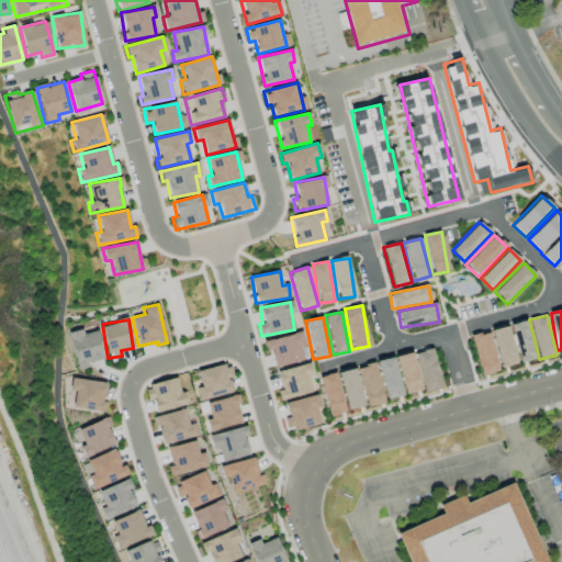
[(509,324),(519,361),(536,358),(526,321),(509,324)]
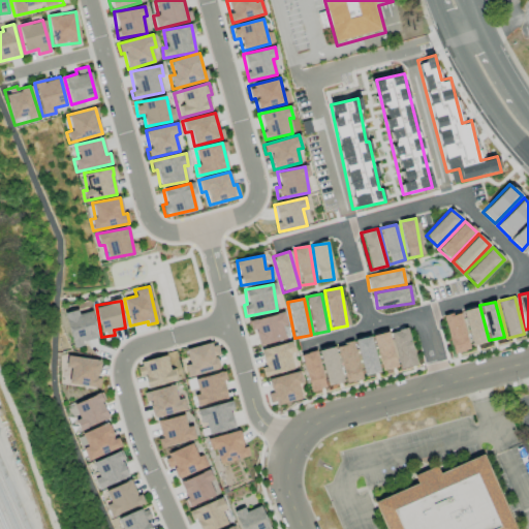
[(462,311),(470,346),(487,342),(477,307),(462,311)]
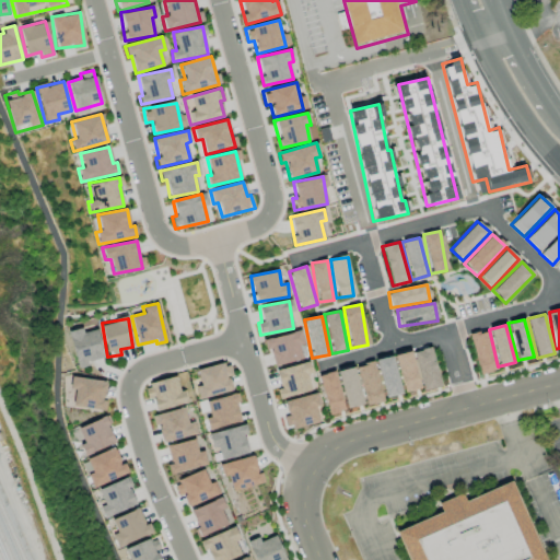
[(96,329),(82,333),(81,328),(68,331),(76,366),(104,360),(96,329)]
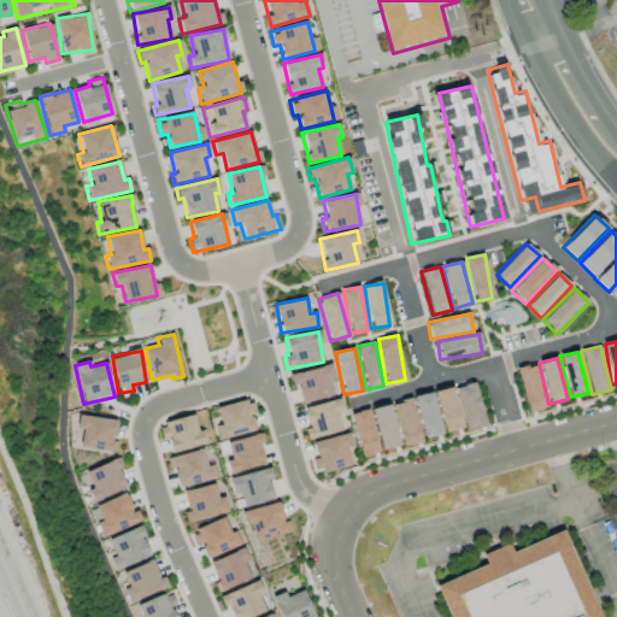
[(334,378),(330,364),(292,375),(300,405),(333,395),(328,380),(334,378)]
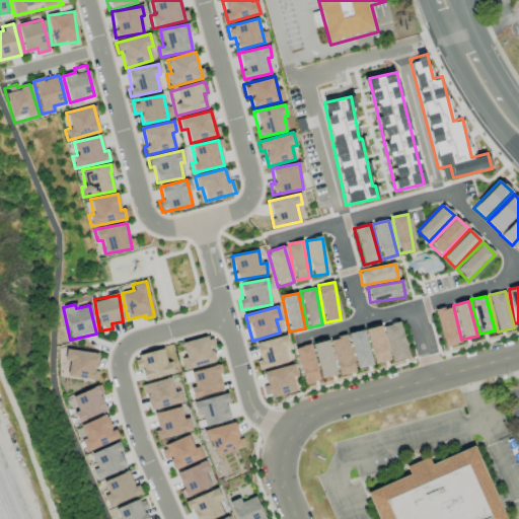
[(436,310),(442,347),(458,344),(452,306),(436,310)]
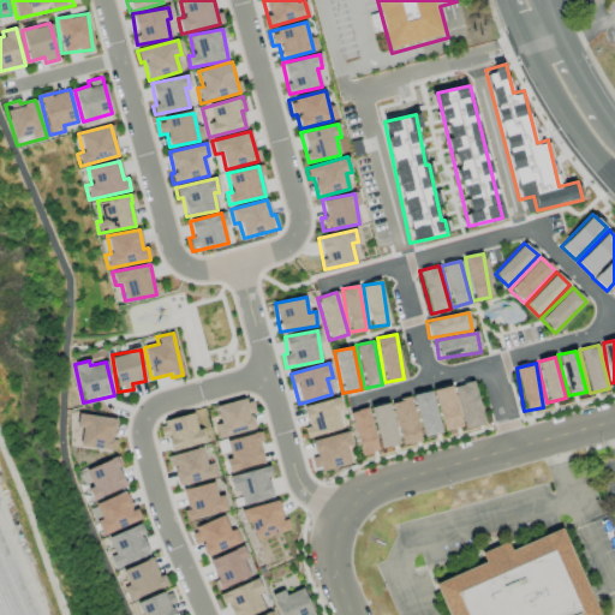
[(463,429),(482,425),(475,382),(455,386),(463,429)]
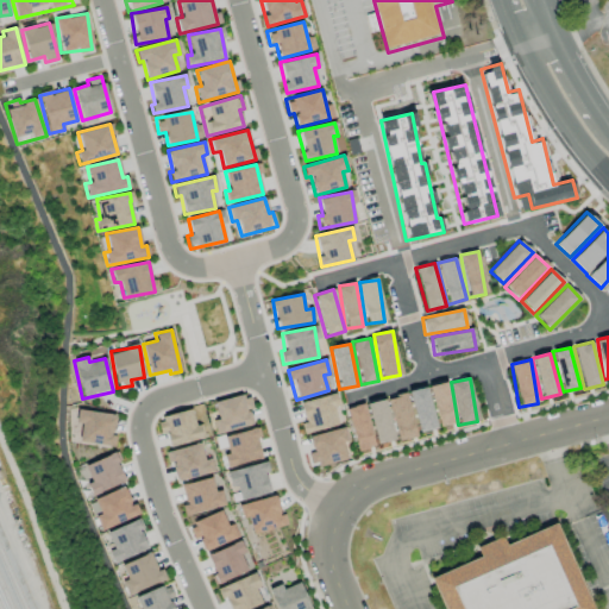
[(454,424),(447,382),(429,385),(437,426),(454,424)]
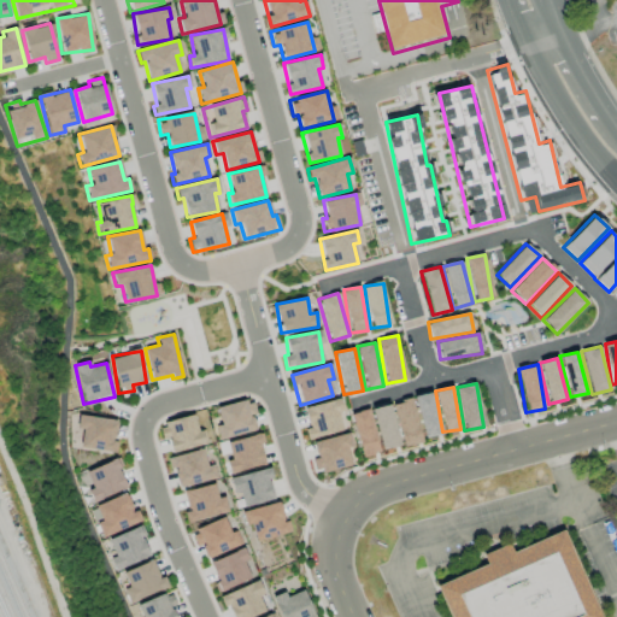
[(440,434),(433,393),(415,395),(421,438),(440,434)]
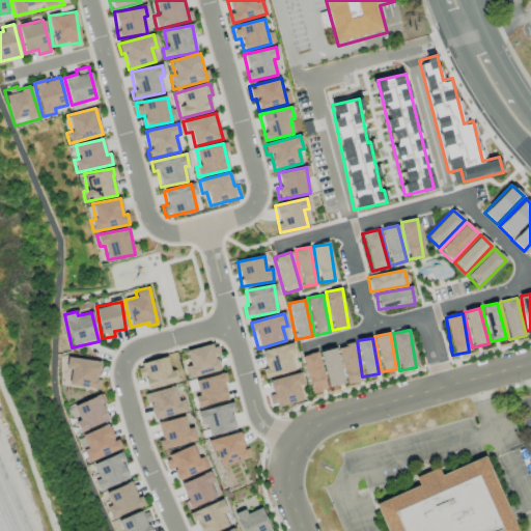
[(295,371),(290,355),(295,354),(292,343),(260,351),(267,378),(295,371)]
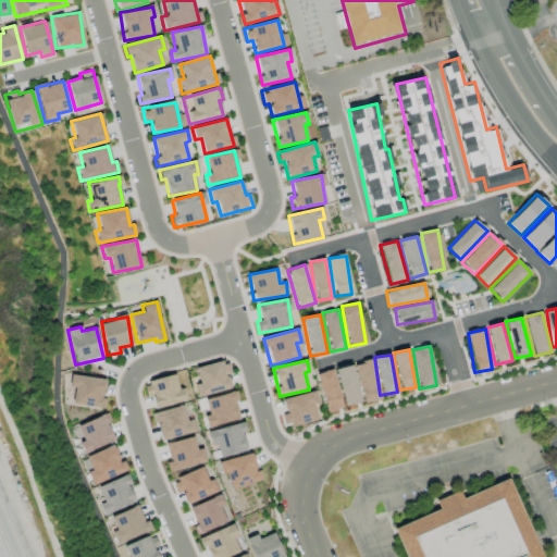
[(380,399),(371,360),(355,363),(363,404),(380,399)]
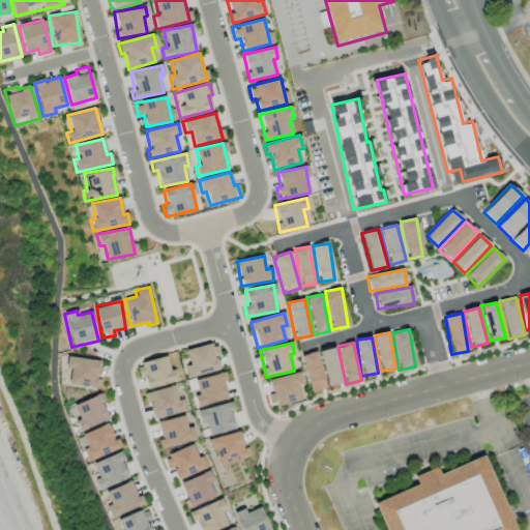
[(187,351),(211,344),(212,348),(218,346),(221,355),(215,356),(215,358),(218,358),(222,370),(188,378),(185,366),(192,364),(187,351)]
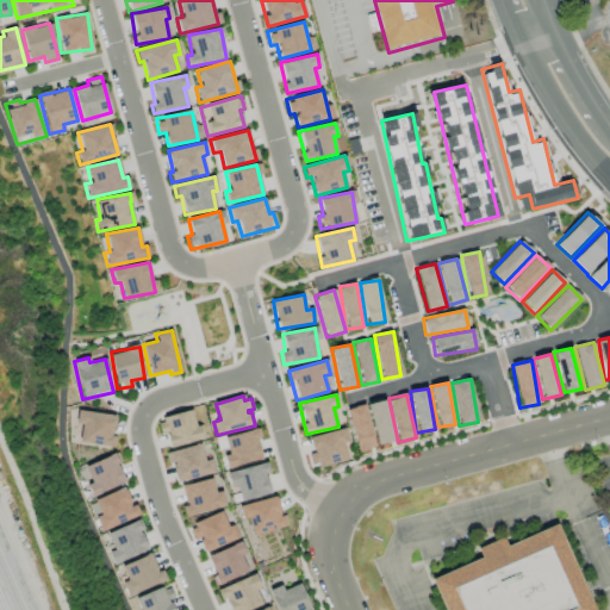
[(394,440),(384,400),(366,405),(377,444),(394,440)]
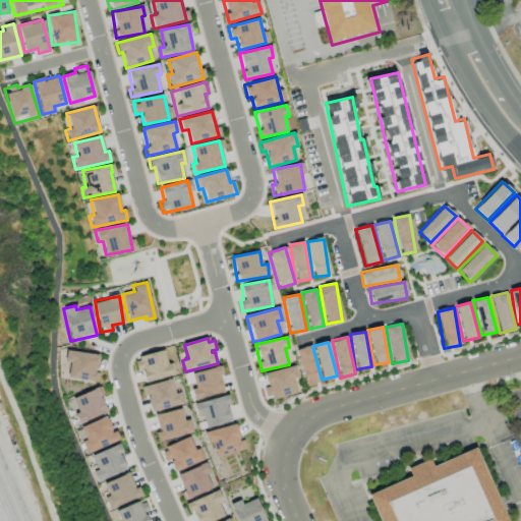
[(304,386),(320,382),(310,346),(295,349),(304,386)]
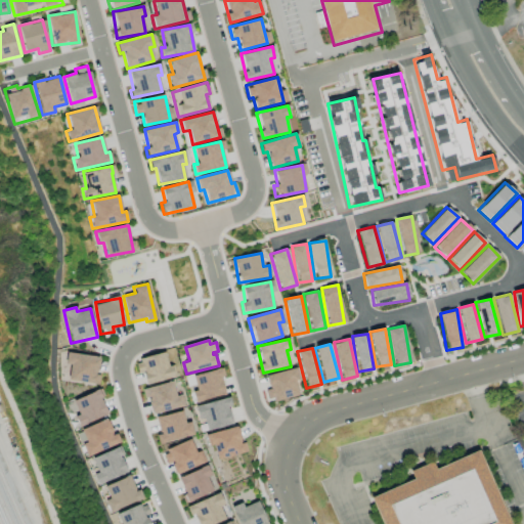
[(68,353),(100,357),(99,359),(100,359),(98,376),(100,376),(99,384),(70,380),(72,364),(67,363),(68,353)]
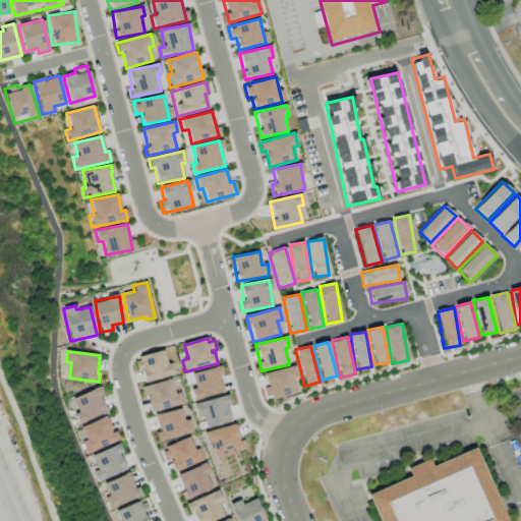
[(135,362),(140,360),(139,358),(164,351),(168,364),(172,363),(175,374),(146,383),(142,369),(137,371),(135,362)]
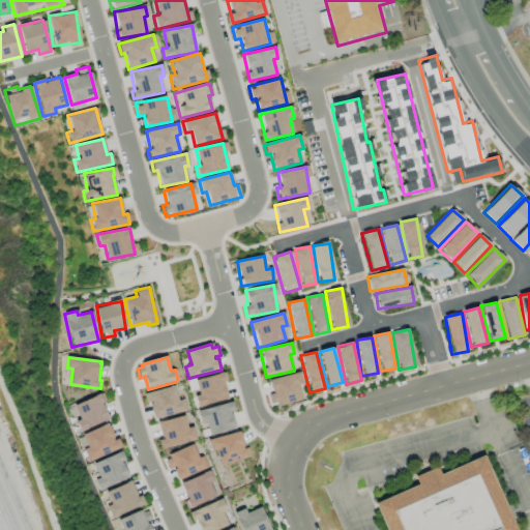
[(196,381),(225,373),(227,381),(224,382),(229,399),(198,407),(195,396),(200,395),(196,381)]
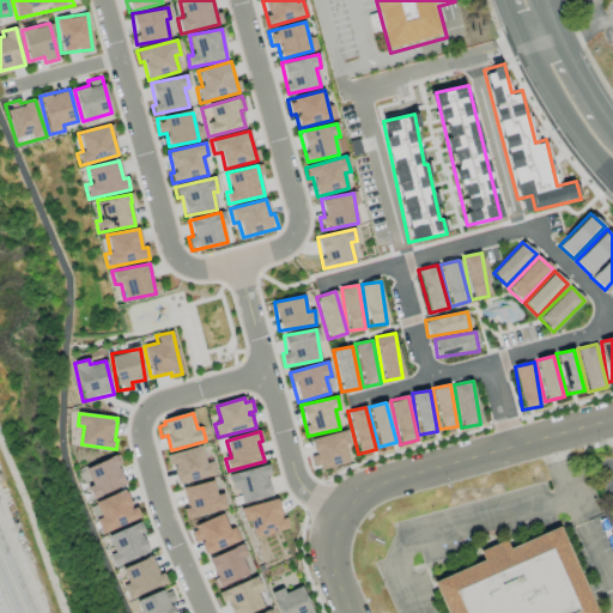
[(310,439),(314,455),(310,456),(314,471),(351,461),(344,431),(310,439)]
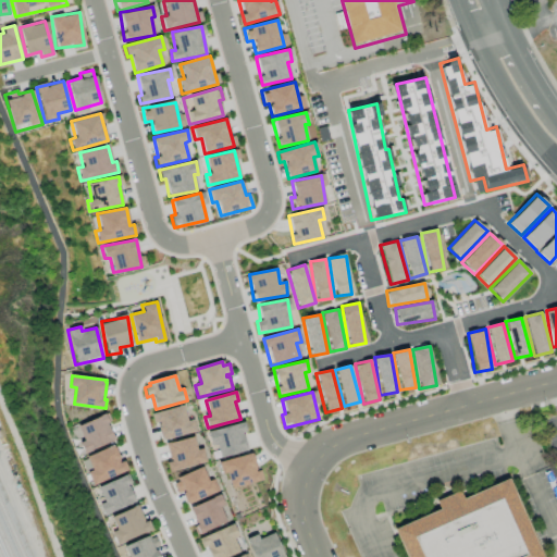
[(151,415),(155,413),(184,406),(187,421),(193,420),(196,431),(163,441),(163,438),(162,438),(159,428),(160,428),(159,424),(160,424),(160,422),(155,423),(151,415)]
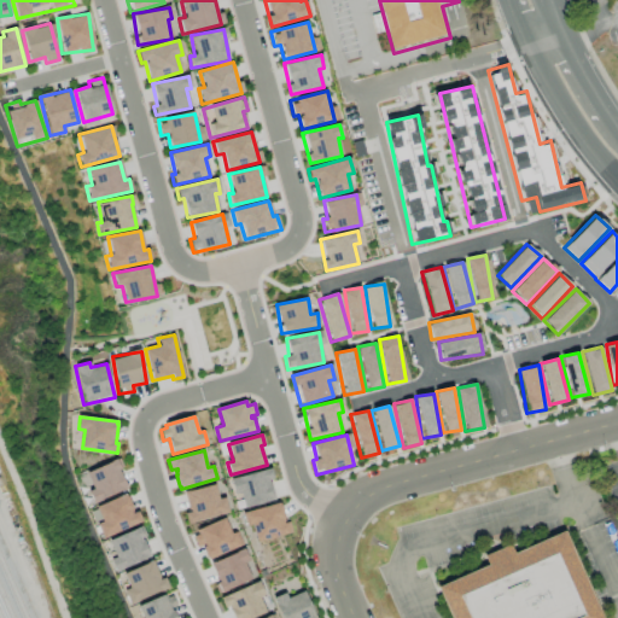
[(87,473),(120,459),(124,468),(120,470),(128,489),(94,505),(88,493),(94,489),(87,473)]
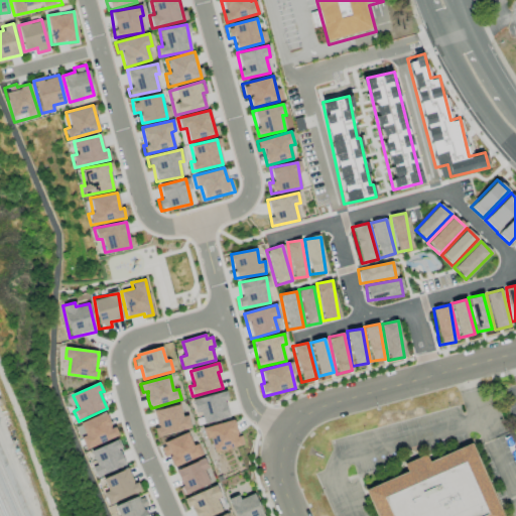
[(192,400),(227,391),(229,400),(225,401),(226,403),(227,403),(231,417),(205,424),(201,412),(196,413),(192,400)]
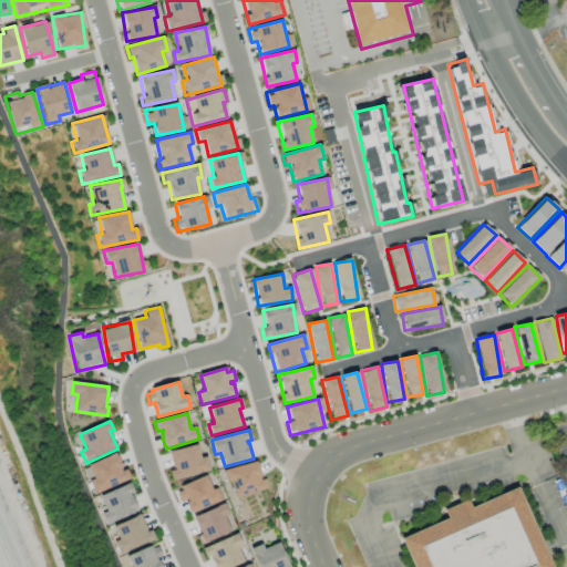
[(169,452),(197,444),(202,459),(206,457),(210,471),(173,481),(171,472),(176,471),(175,467),(174,468),(169,452)]
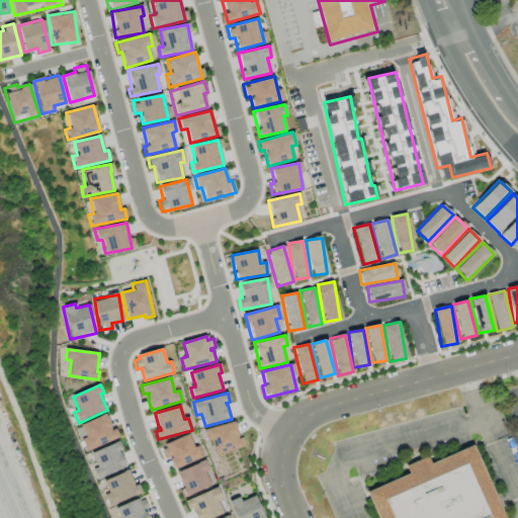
[(81,425),(106,415),(107,416),(113,430),(116,429),(119,437),(87,451),(81,440),(86,438),(81,425)]
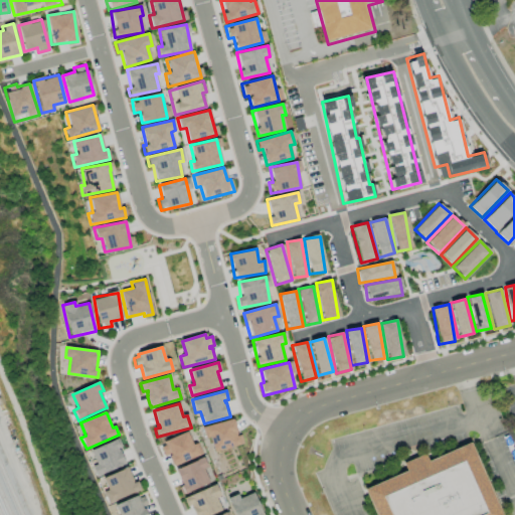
[(202,428),(233,419),(234,421),(235,421),(238,432),(237,432),(238,435),(236,435),(237,437),(239,436),(240,439),(241,438),(243,444),(230,448),(231,448),(224,450),(214,452),(210,437),(205,439),(202,428)]
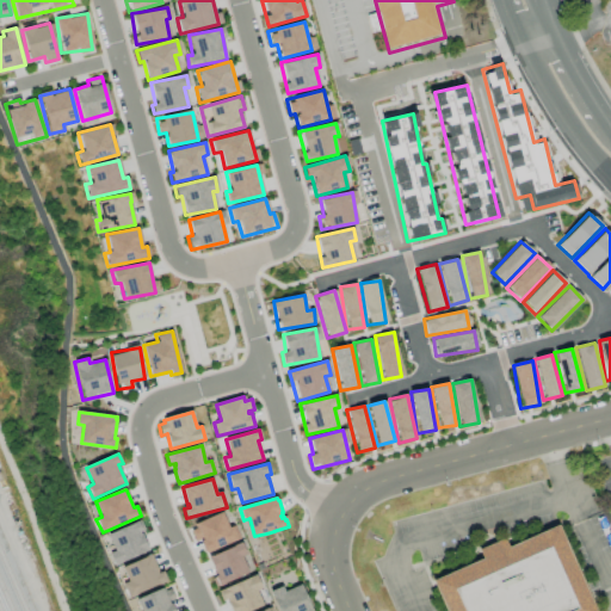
[(191,531),(196,529),(193,524),(222,512),(229,528),(233,526),(239,539),(208,554),(207,551),(205,553),(202,544),(203,543),(201,538),(196,541),(191,531)]
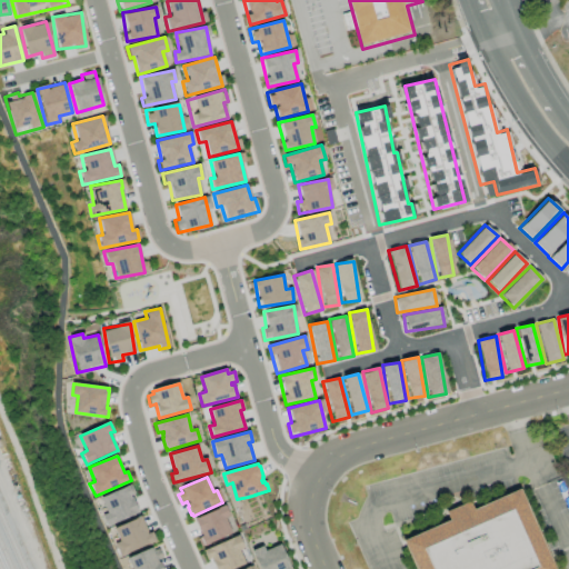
[(101,499),(130,486),(135,493),(133,493),(133,495),(131,496),(131,498),(132,497),(139,513),(107,528),(102,516),(108,513),(101,499)]
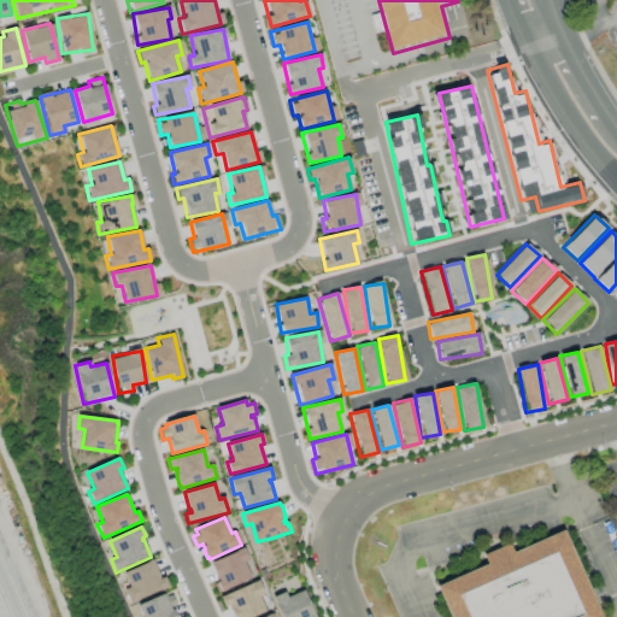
[(456,616),(444,588),(569,533),(605,616),(456,616)]
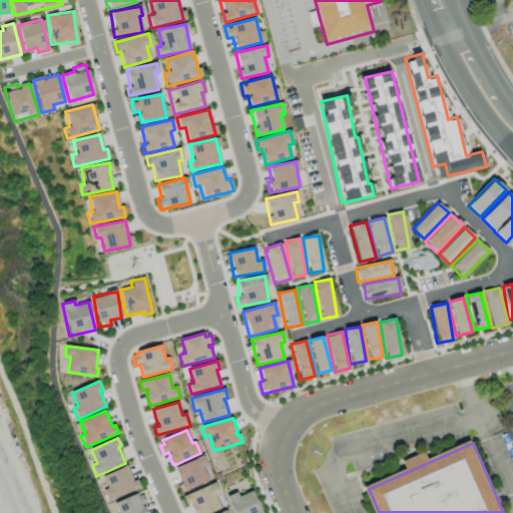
[(176,467),(203,455),(208,465),(204,467),(210,480),(190,489),(190,490),(185,492),(185,491),(181,492),(178,486),(181,484),(181,483),(183,483),(176,467)]
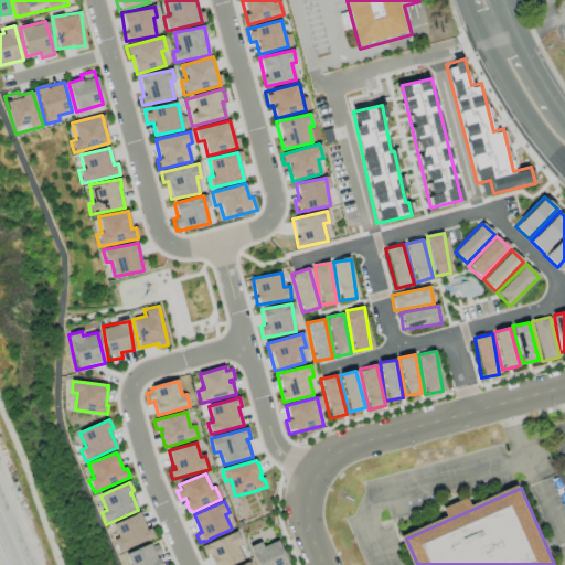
[(114,524),(141,512),(148,528),(147,528),(148,530),(152,528),(157,536),(148,541),(148,540),(128,548),(129,548),(120,553),(114,540),(119,537),(114,524)]
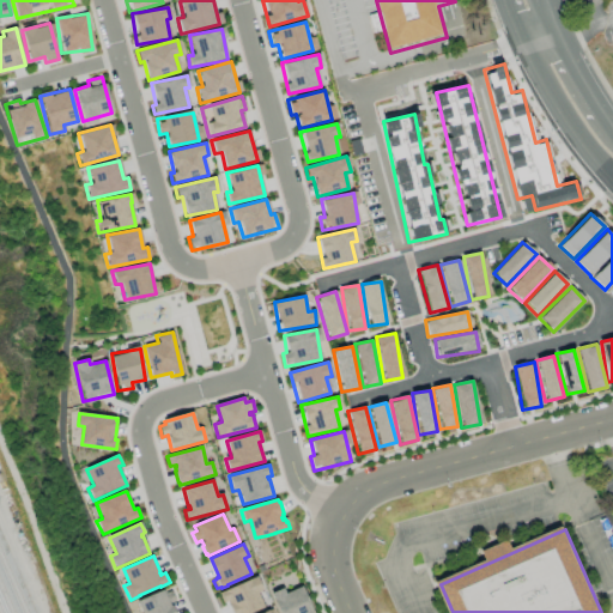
[(222,593),(259,576),(265,589),(260,592),(266,607),(252,612),(234,612),(230,604),(231,602),(230,600),(225,602),(222,593)]
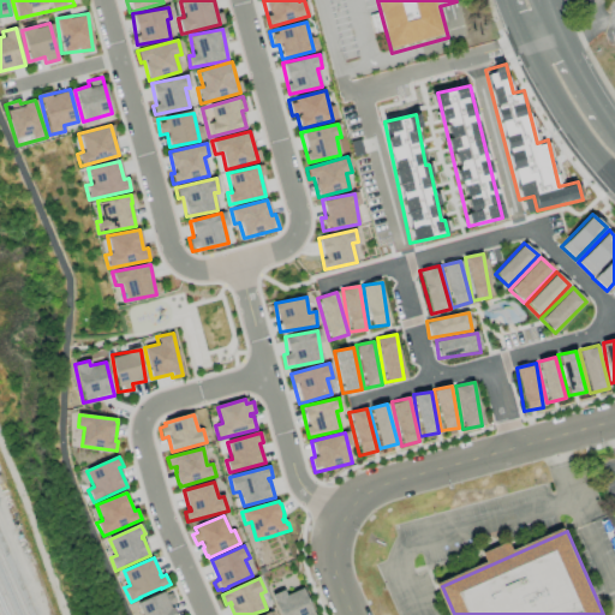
[(312,614),(303,587),(285,595),(284,590),(270,595),(279,614),(312,614)]
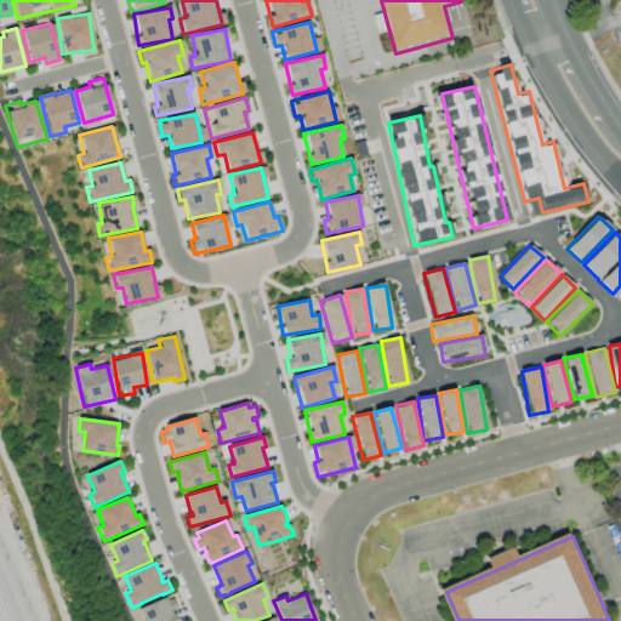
[(146,620),(140,609),(166,597),(169,600),(174,598),(178,608),(172,610),(175,614),(176,613),(180,620),(146,620)]
